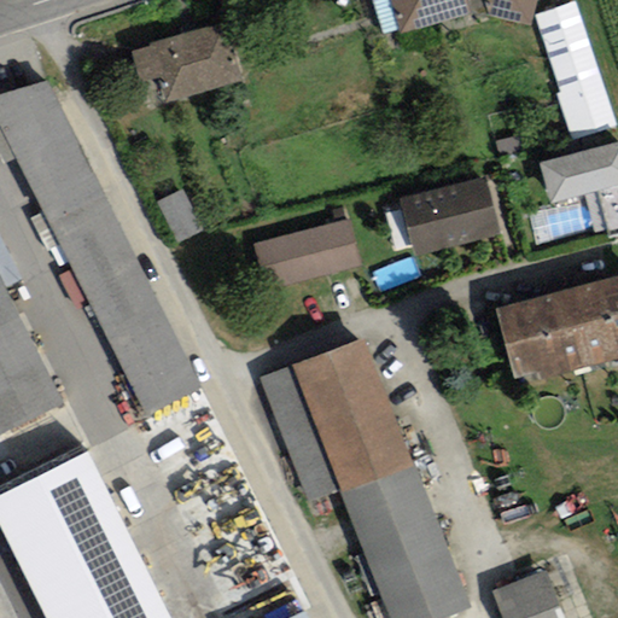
[(530,0),(386,0),(395,29),(468,7),(525,22),(530,0)]
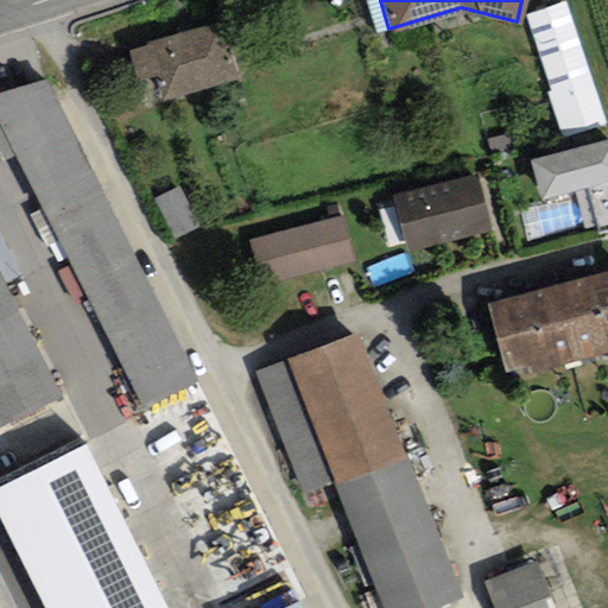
[(564,114),(605,99),(568,1),(527,16),(564,114)]
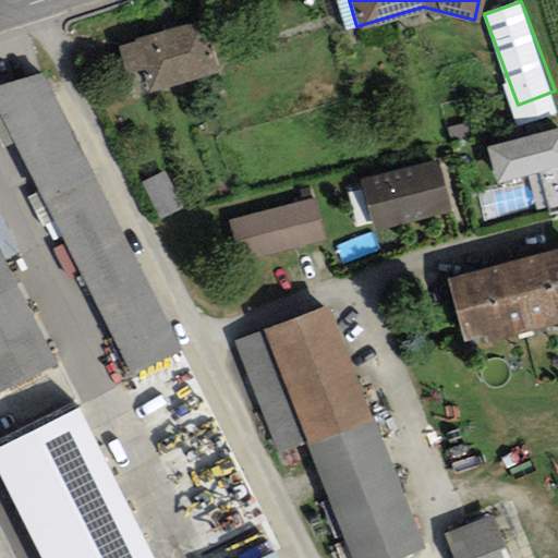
[(197,25),(120,50),(128,74),(141,70),(148,92),(213,70),(197,25)]
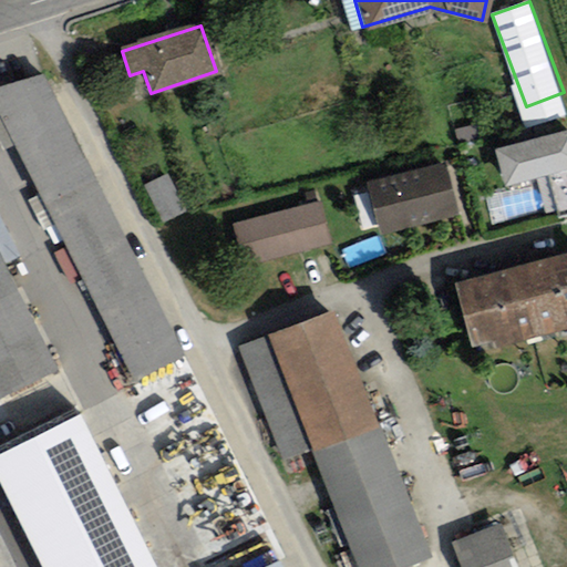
[(0,93),(0,120),(132,378),(176,354),(33,76),(0,93)]
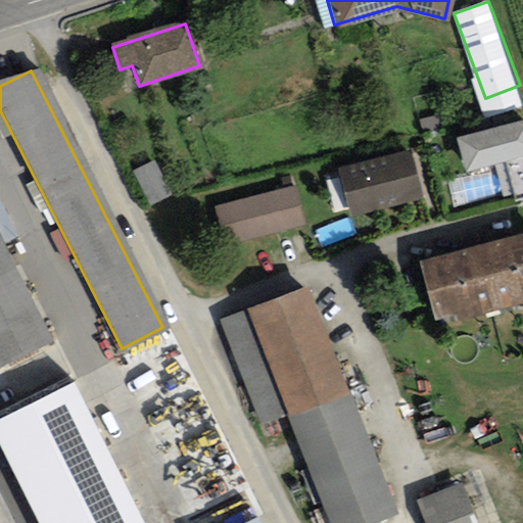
[(522,113),(459,132),(470,169),(522,152),(522,113)]
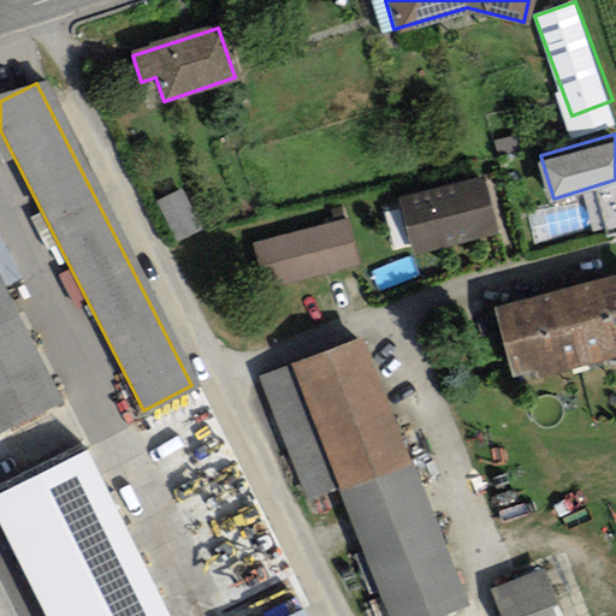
[(398,205),(410,252),(495,231),(483,183),(398,205)]
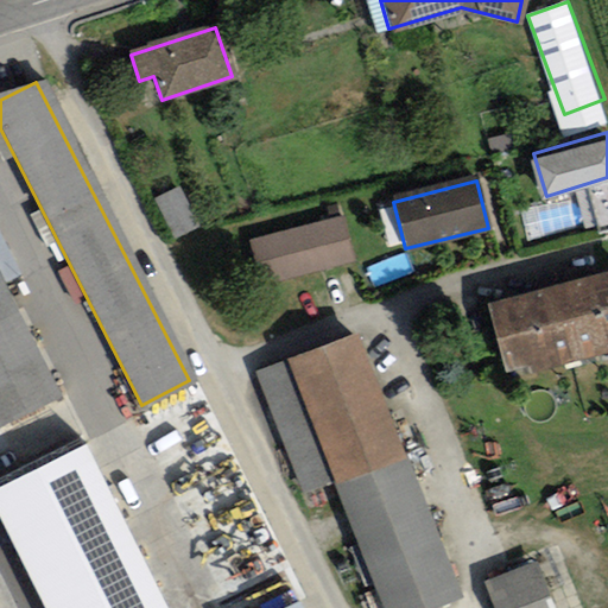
[(160,198),(181,238),(204,226),(184,187),(160,198)]
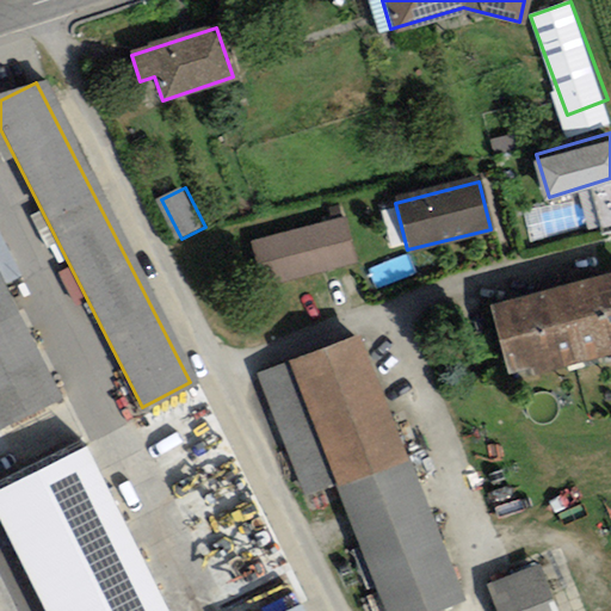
[(340,224),(263,244),(272,281),(350,261),(340,224)]
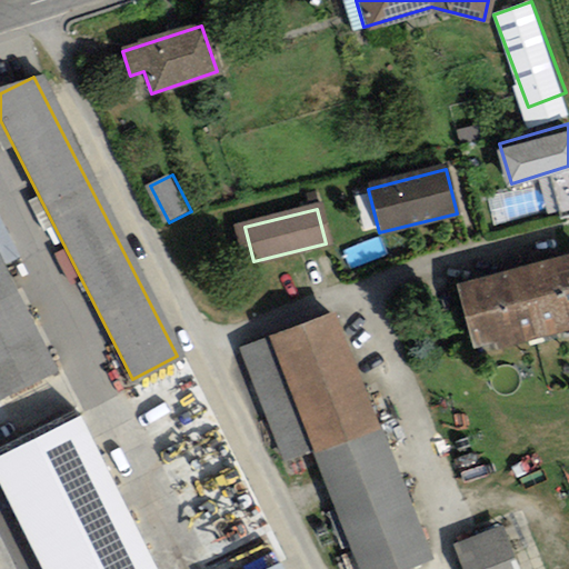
[(568,257),(455,289),(471,349),(568,321),(568,257)]
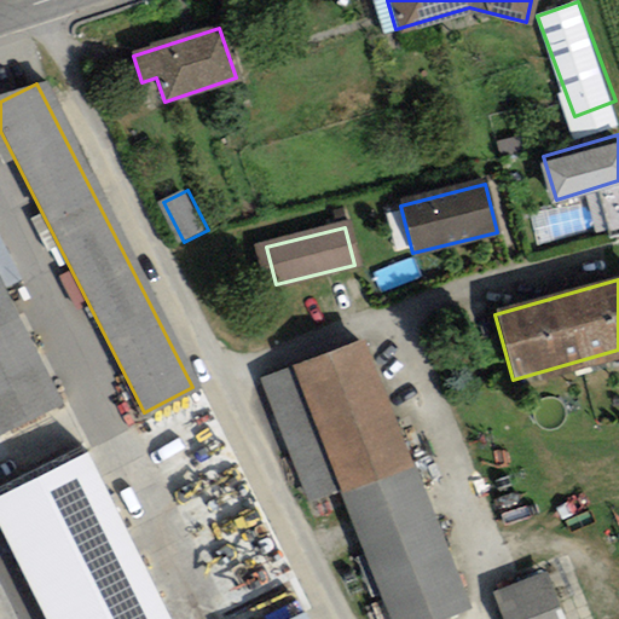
[(0,302),(0,429),(51,405),(0,302)]
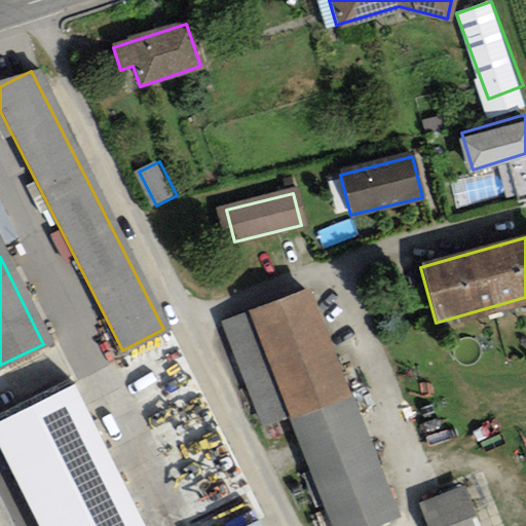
[(368,525),(391,517),(302,293),(226,323),(266,423),(287,415),(330,525),(368,525)]
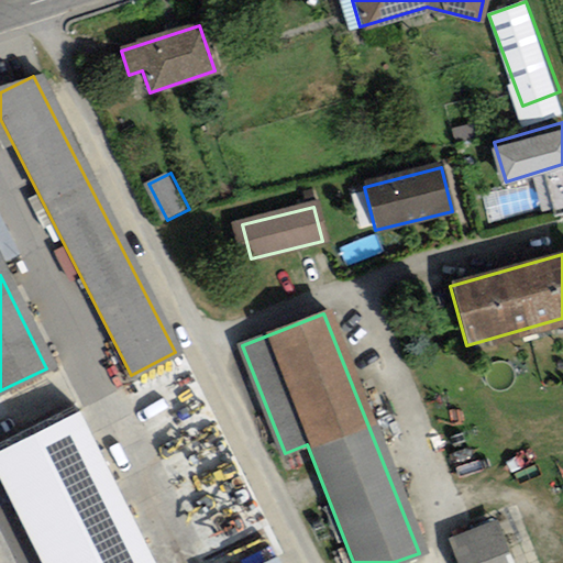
[(0,451),(0,485),(39,562),(144,562),(72,416),(0,451)]
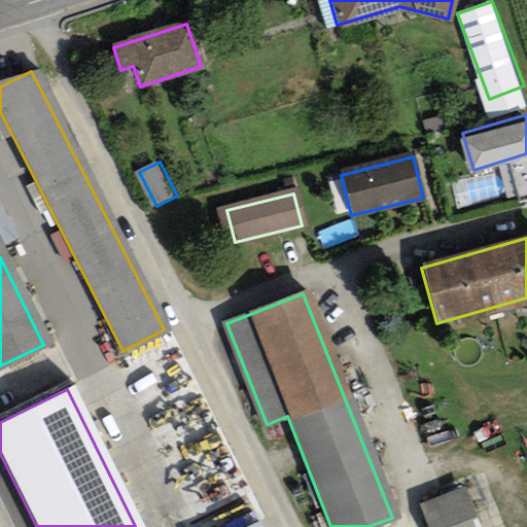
[(476,526),(461,490),(422,505),(430,526),(476,526)]
